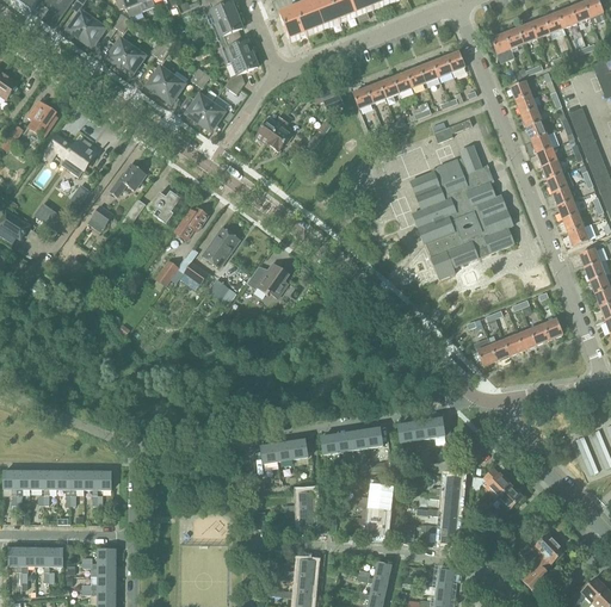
[(38,0),(17,0),(31,10),(36,4),(38,0)]
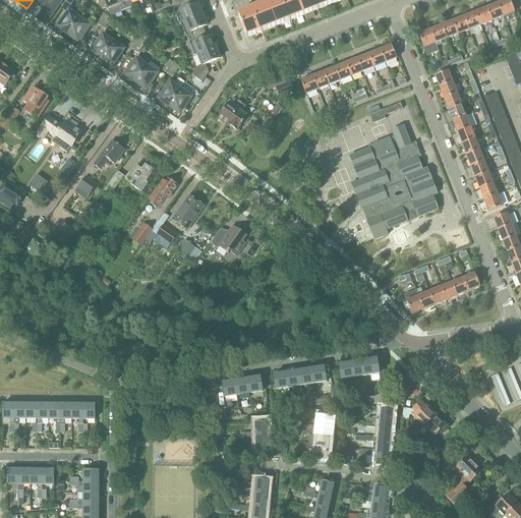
[(43,7),(37,15),(46,22),(61,0),(39,0),(38,3),(43,7)]
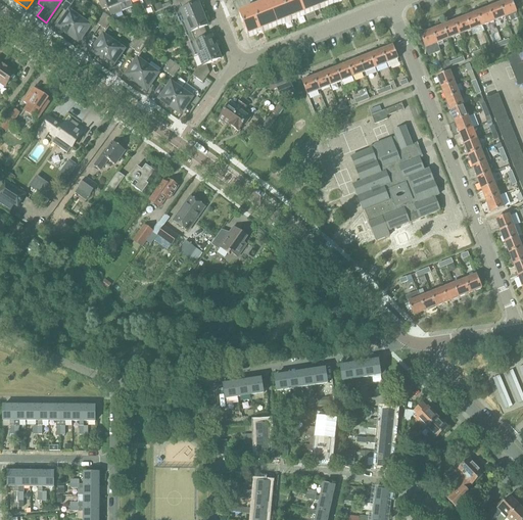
[(65,0),(61,6),(68,10),(69,9),(74,4),(72,2),(73,0),(65,0)]
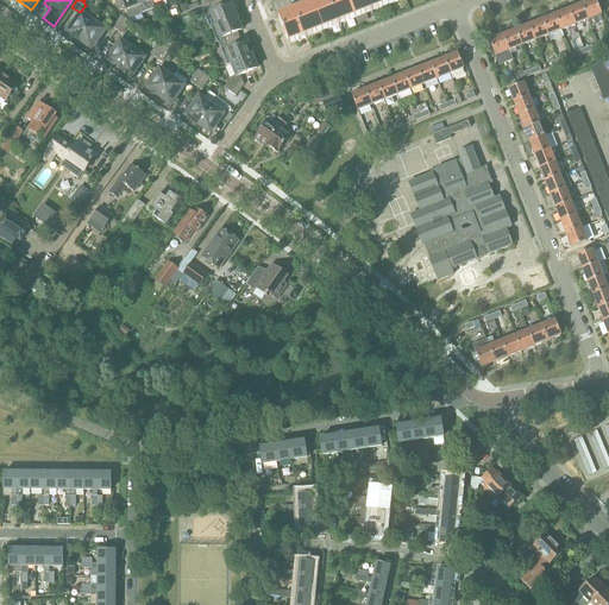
[(115,0),(119,8),(125,5),(126,6),(130,16),(143,11),(143,10),(139,1),(138,0),(115,0)]
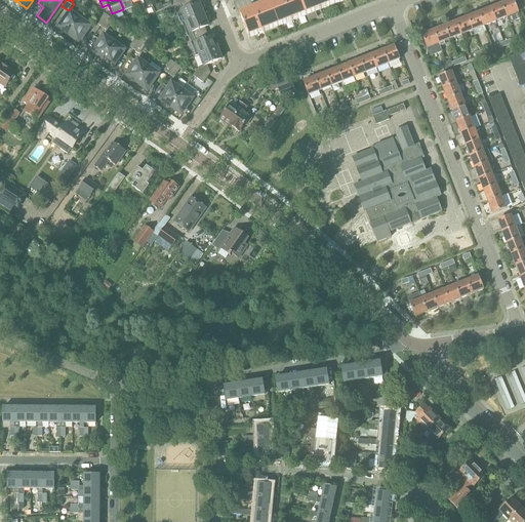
[(119,0),(120,1),(123,8),(133,4),(131,0),(119,0)]
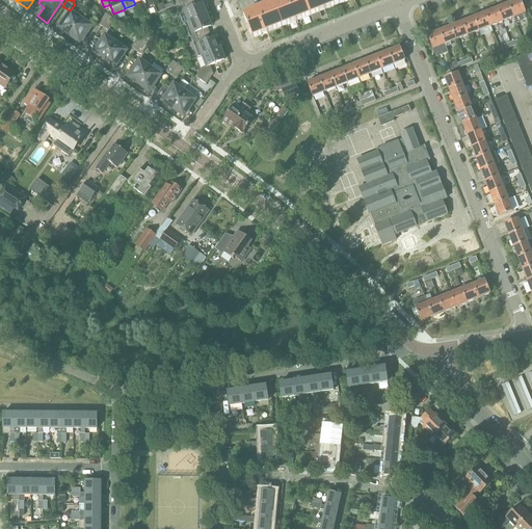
[(164,3),(163,0),(157,3),(160,9),(166,6),(164,3)]
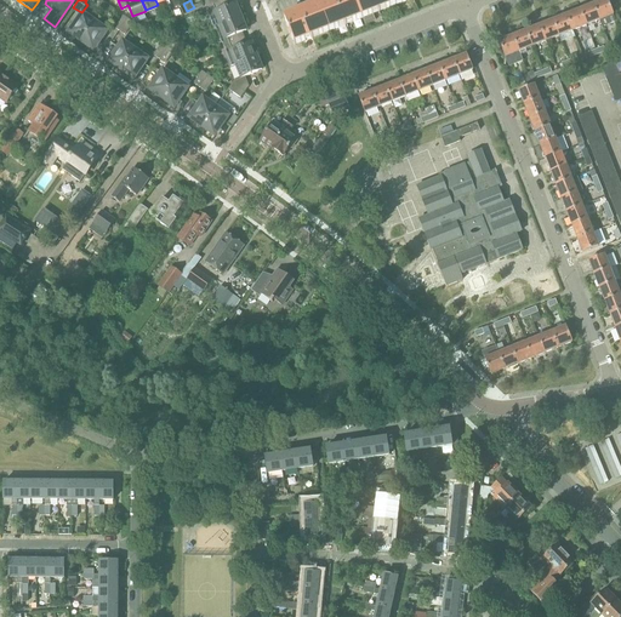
[(208,5),(206,6),(214,26),(220,23),(221,23),(241,15),(237,1),(231,4),(229,0),(221,0),(214,3),(215,3),(208,5)]
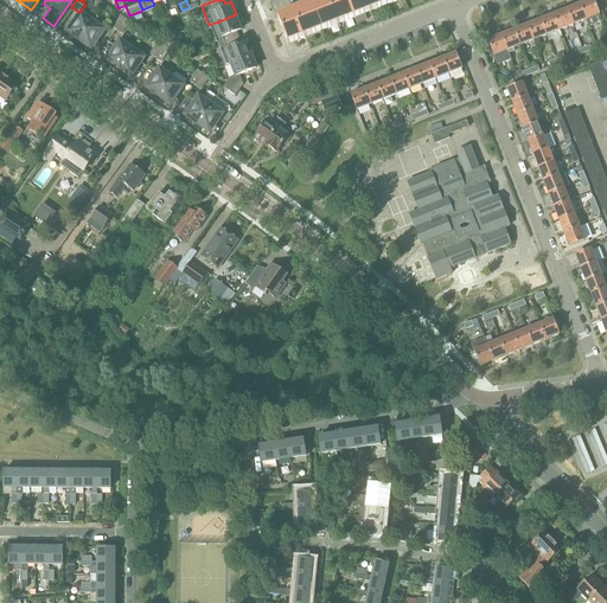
[(313,0),(278,14),(288,42),(391,0),(313,0)]
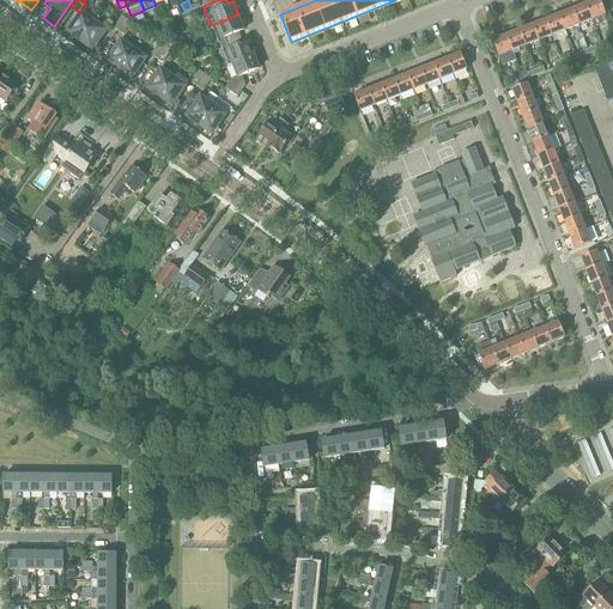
[(608,18),(606,12),(600,0),(589,0),(586,1),(592,17),(594,24),(608,18)]
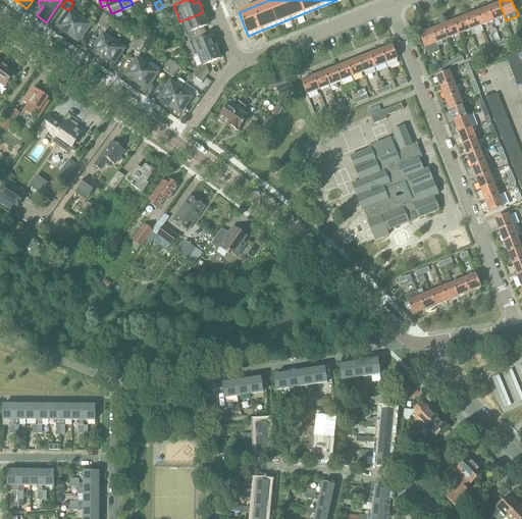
[(492,19),(504,14),(499,1),(487,5),(492,19)]
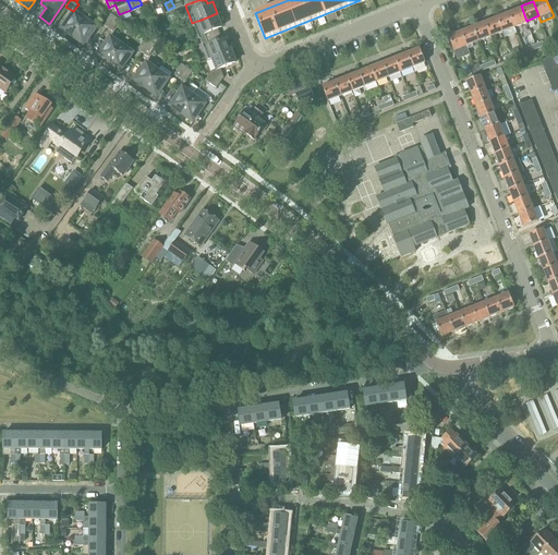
[(521,5),(509,11),(514,25),(526,21),(521,5)]
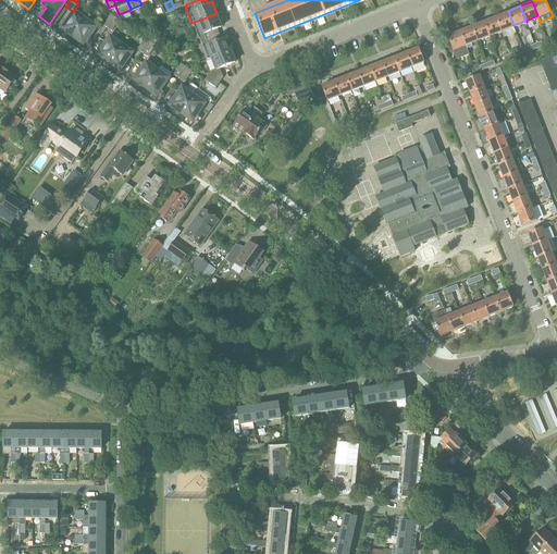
[(73,11),(62,26),(73,34),(85,17),(74,10),(73,11)]
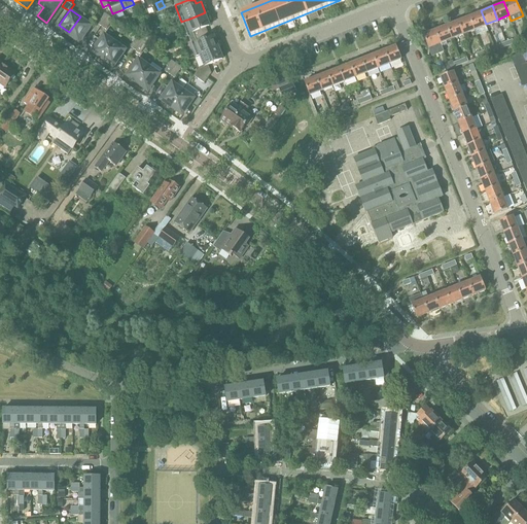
[(96,20),(101,24),(108,13),(103,9),(96,20)]
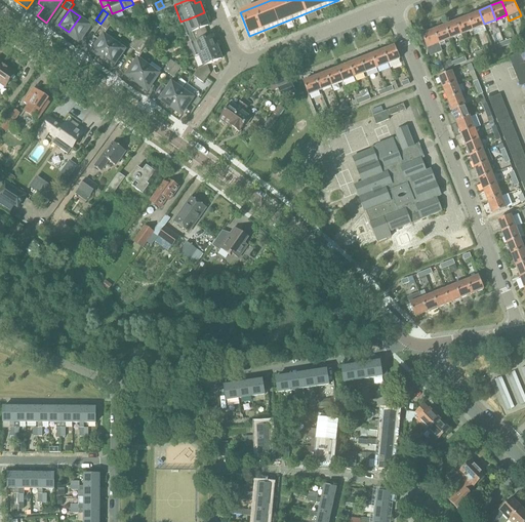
[(479,10),(468,14),(473,28),(484,24),(479,10)]
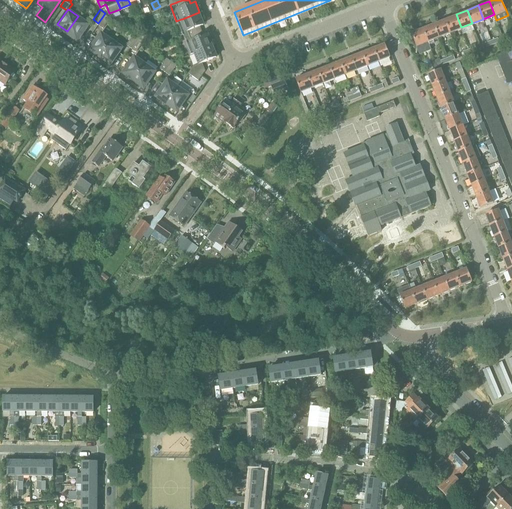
[(176,21),(175,21),(181,34),(183,33),(184,36),(201,30),(199,24),(203,23),(199,12),(182,19),(181,19),(176,21)]
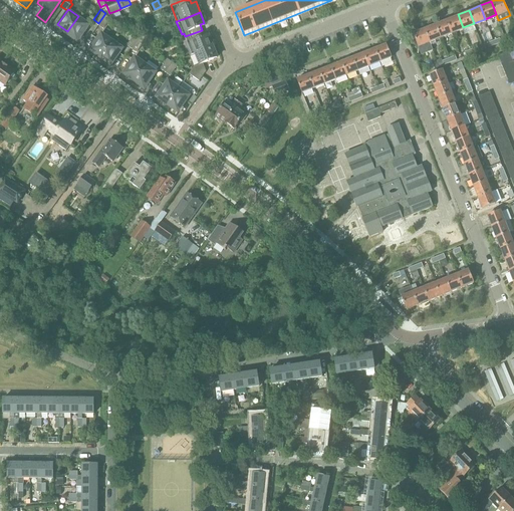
[(105,13),(98,23),(103,26),(110,16),(105,13)]
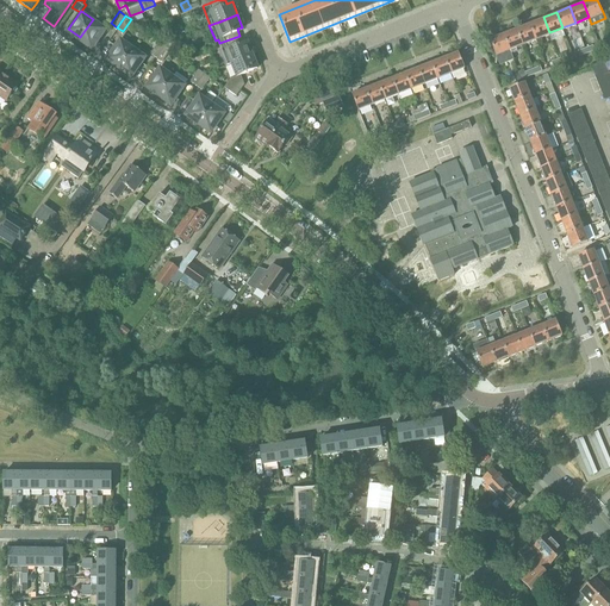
[(543,17),(530,23),(536,38),(549,32),(543,17)]
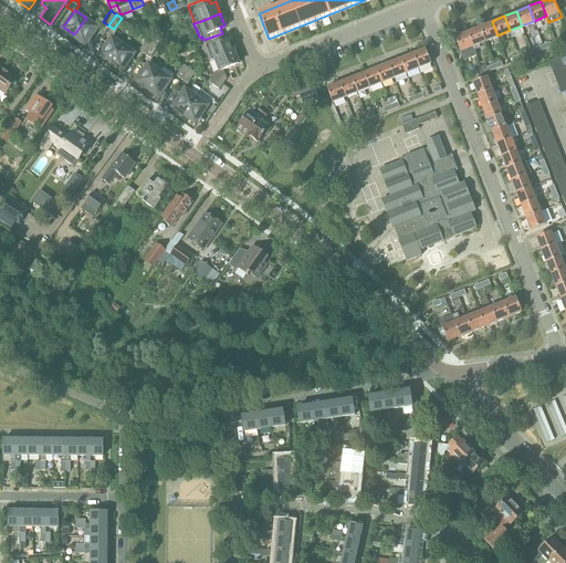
[(86,18),(74,34),(85,42),(97,25),(86,18)]
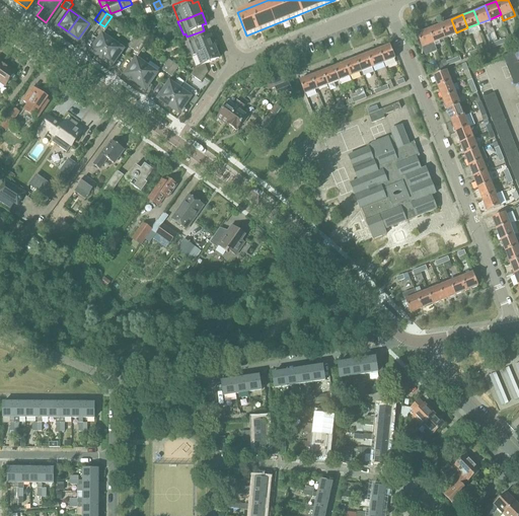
[(445,37),(456,32),(451,19),(440,23),(445,37)]
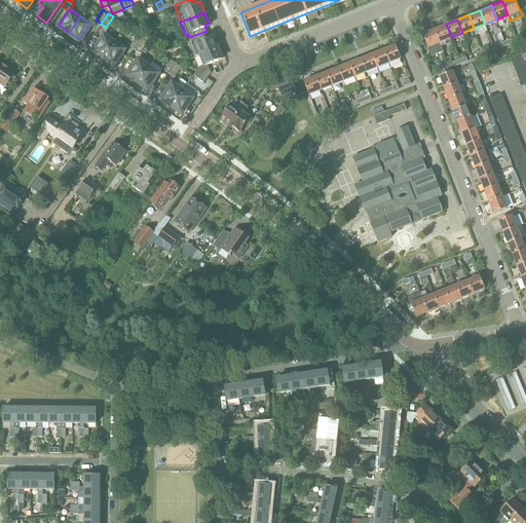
[(446,24),(435,28),(440,41),(451,37),(446,24)]
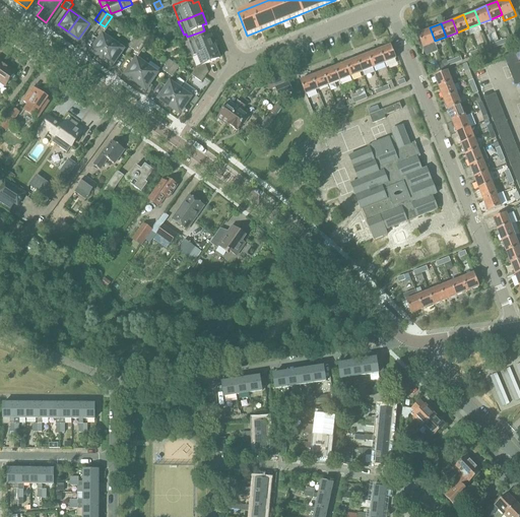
[(424,46),(435,41),(430,27),(417,33),(424,46)]
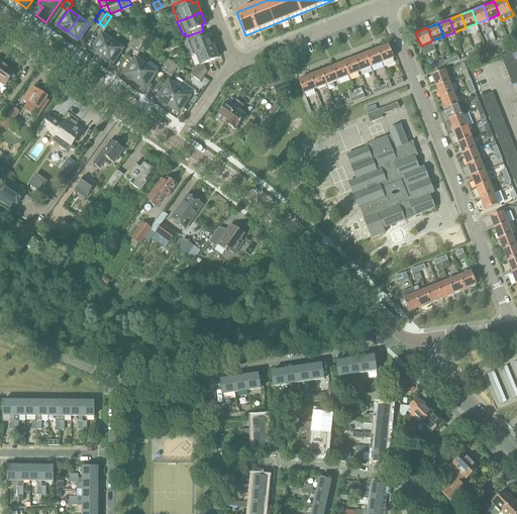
[(188,39),(186,40),(191,54),(197,52),(214,44),(210,33),(205,35),(203,30),(186,36),(187,37),(188,39)]
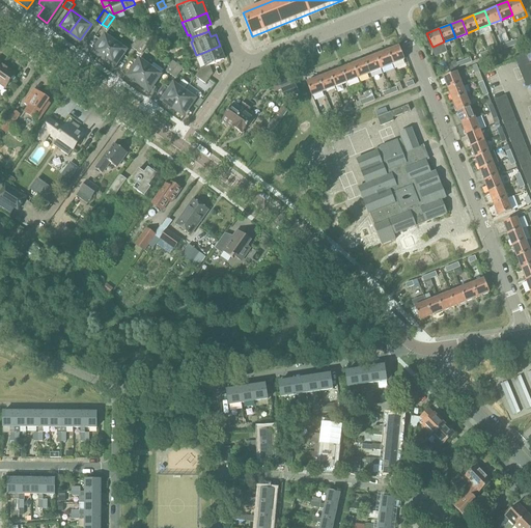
[(105,33),(93,50),(104,57),(115,40),(105,33)]
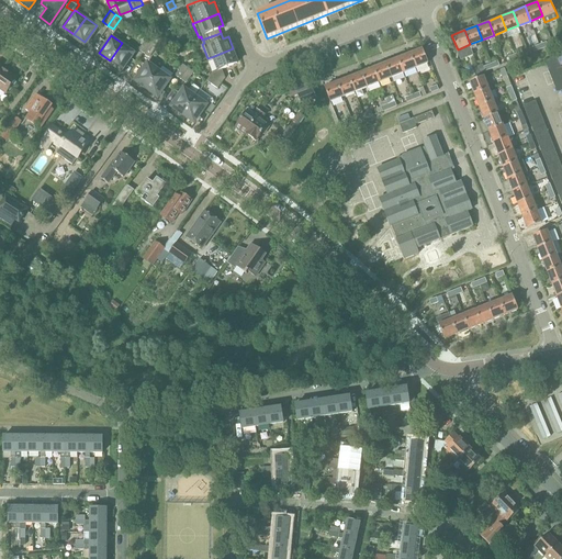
[(138,47),(144,51),(152,40),(147,36),(138,47)]
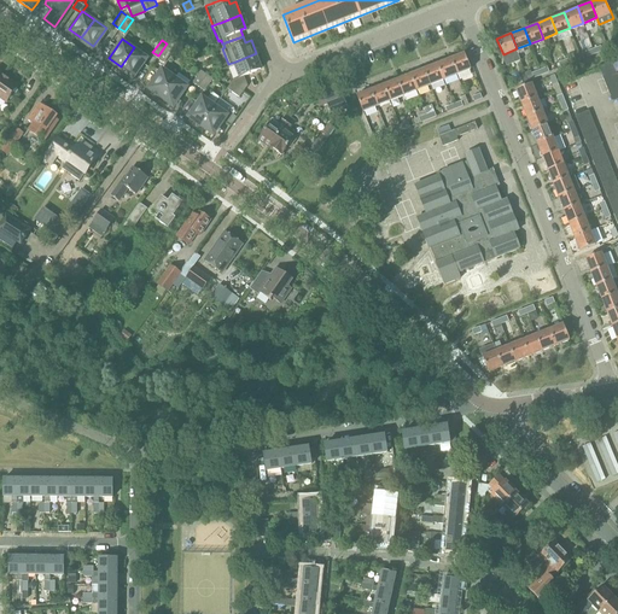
[(158,56),(164,60),(173,48),(168,44),(167,44),(158,56)]
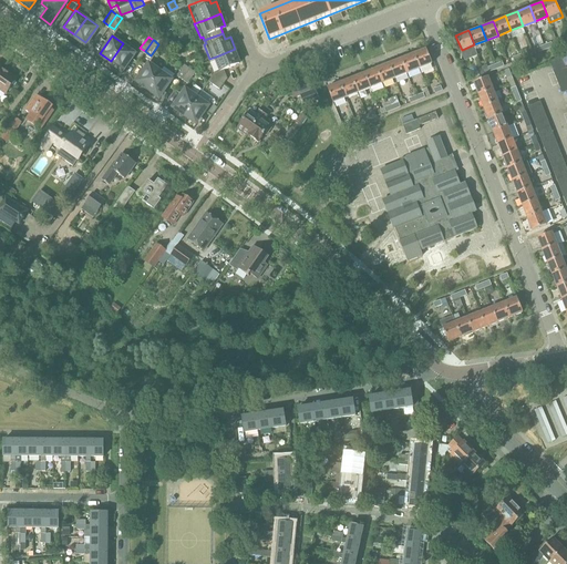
[(123,43),(111,61),(122,69),(134,51),(123,43)]
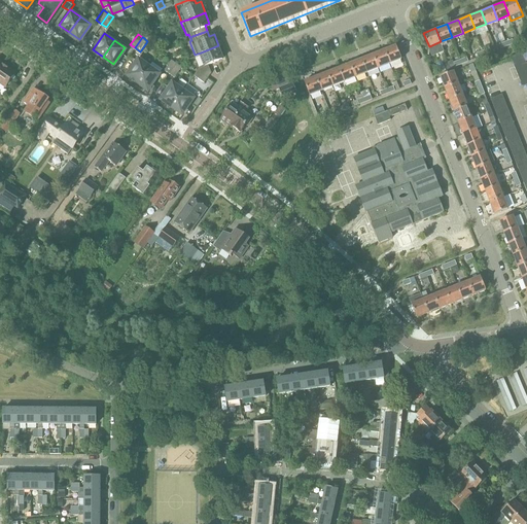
[(385,48),(390,62),(401,58),(396,44),(385,48)]
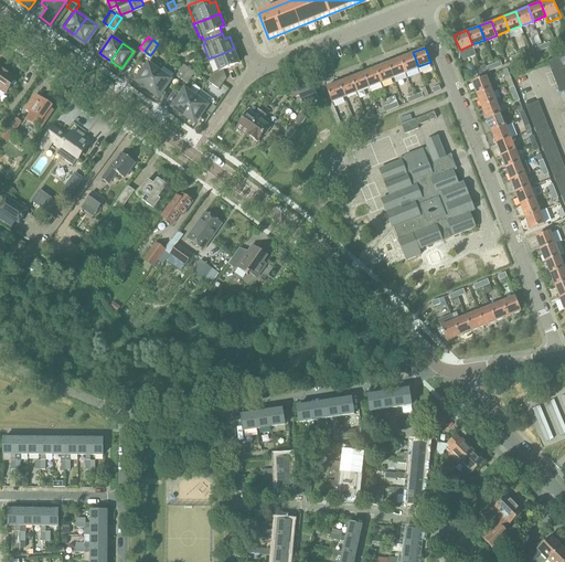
[(214,71),(212,73),(223,81),(226,75),(223,67),(238,61),(234,49),(215,56),(220,67),(214,71)]
